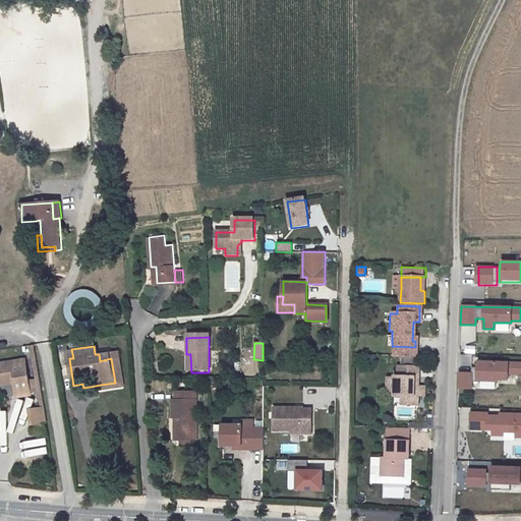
[(415,347),(392,346),(391,356),(400,356),(400,366),(414,366),(415,347)]
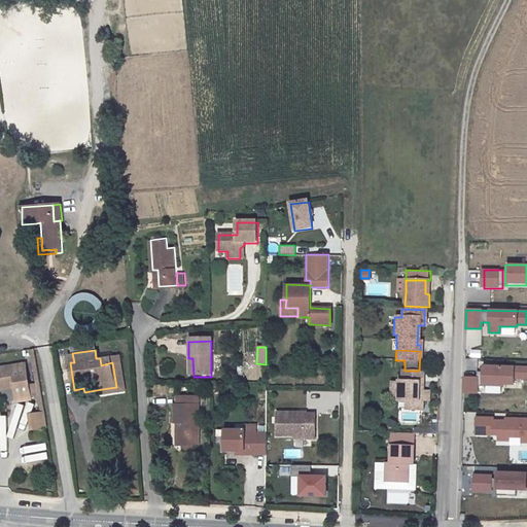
[(471,350),(471,358),(483,358),(483,350),(471,350)]
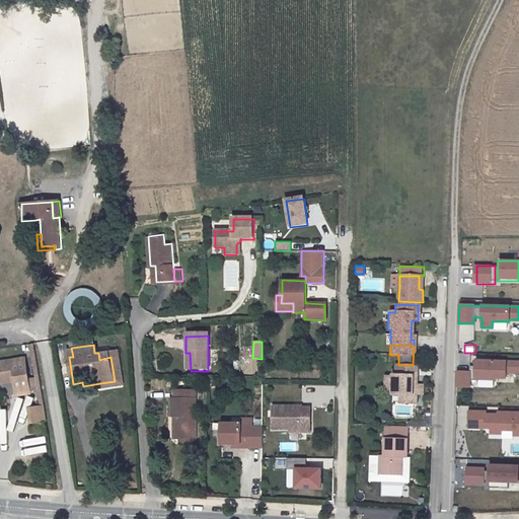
[(121,356),(110,357),(115,381),(100,383),(101,394),(127,389),(121,356)]
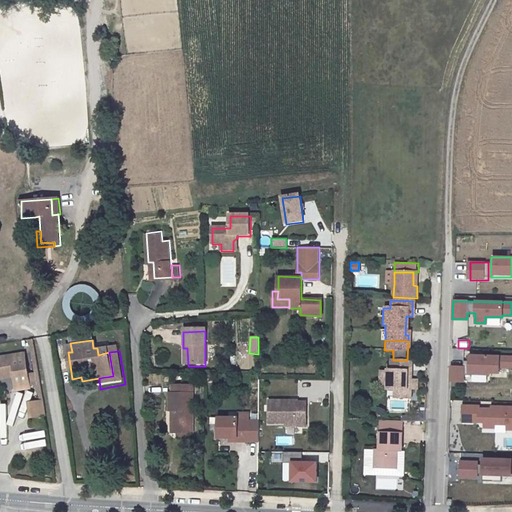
[(462,368),(451,367),(450,381),(461,381),(461,375),(468,375),(468,373),(488,374),(488,372),(498,373),(498,368),(511,368),(511,356),(468,355),(467,361),(462,360),(462,368)]
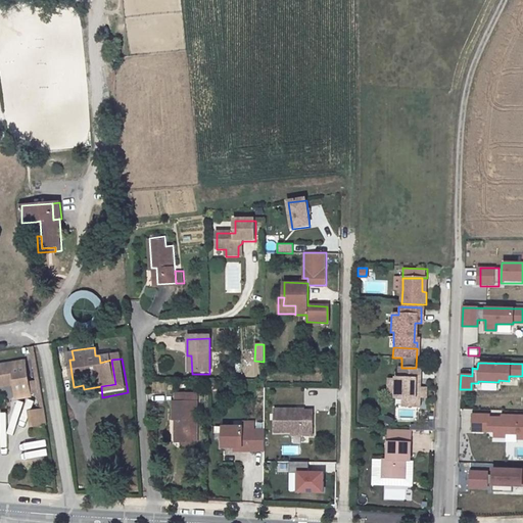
[(392,377),(391,399),(400,399),(399,407),(418,408),(418,397),(409,397),(410,378),(414,379),(418,379),(419,368),(416,368),(401,368),(396,367),(395,378),(392,377)]
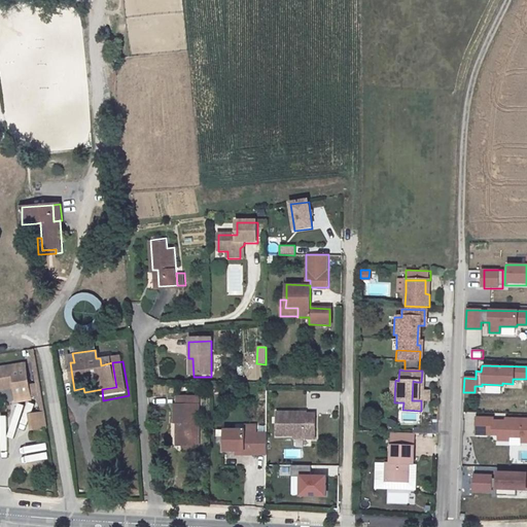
[(27,374),(0,378),(0,399),(16,397),(19,409),(33,406),(30,391),(27,374)]
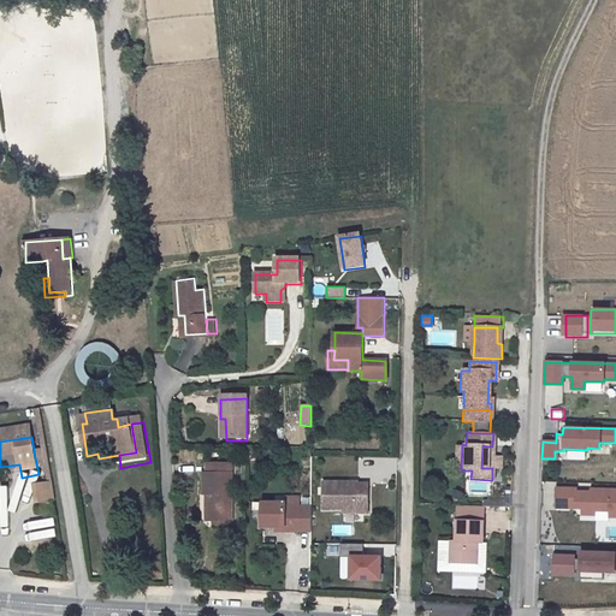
[(487,446),(483,445),(481,468),(492,468),(502,468),(502,456),(487,455),(487,446)]
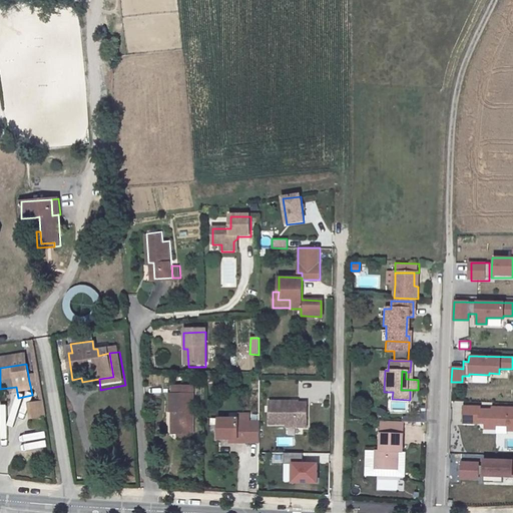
[(81,378),(72,380),(74,394),(83,392),(82,382),(81,378)]
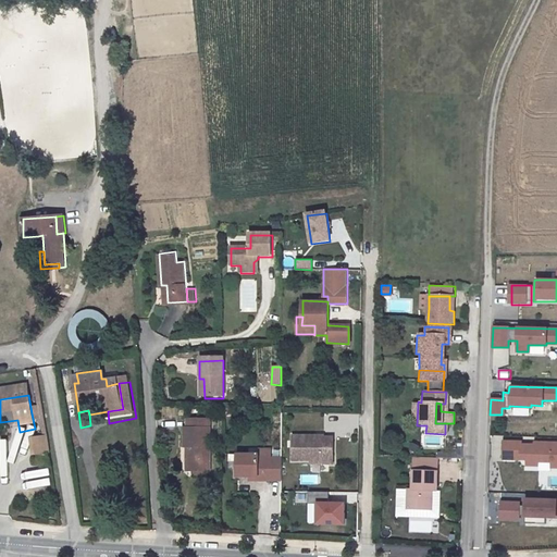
[(45,428),(42,411),(32,413),(35,429),(45,428)]
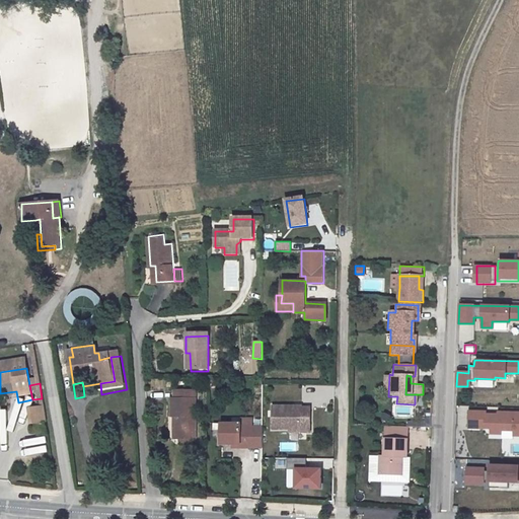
[(193,391),(171,391),(171,400),(170,400),(170,417),(172,417),(173,438),(193,439),(193,391)]
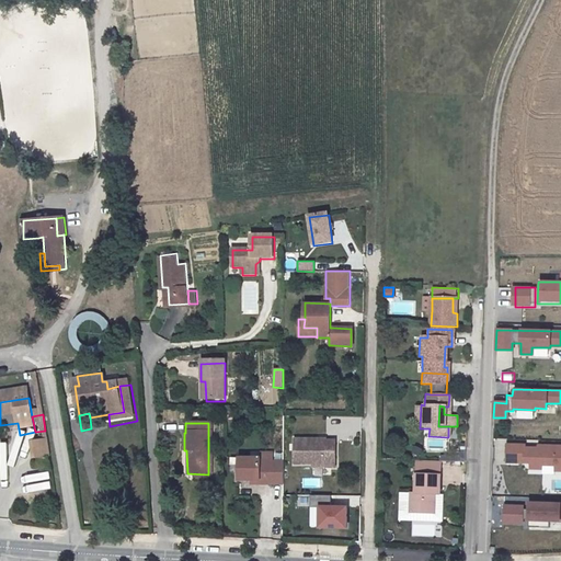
[(50,439),(34,441),(35,458),(52,457),(50,439)]
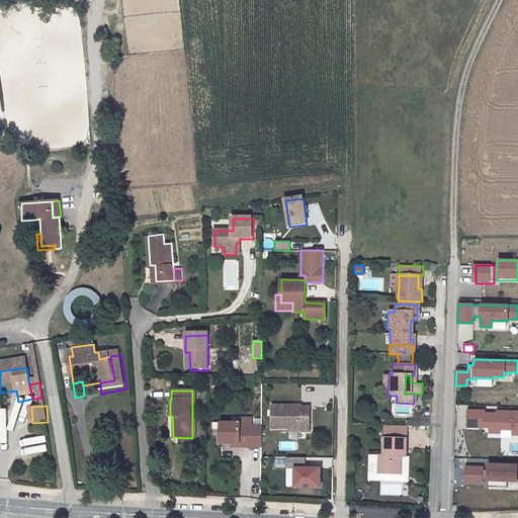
[(271,429),(300,429),(300,432),(310,432),(310,408),(300,408),(300,406),(272,406),(271,429)]
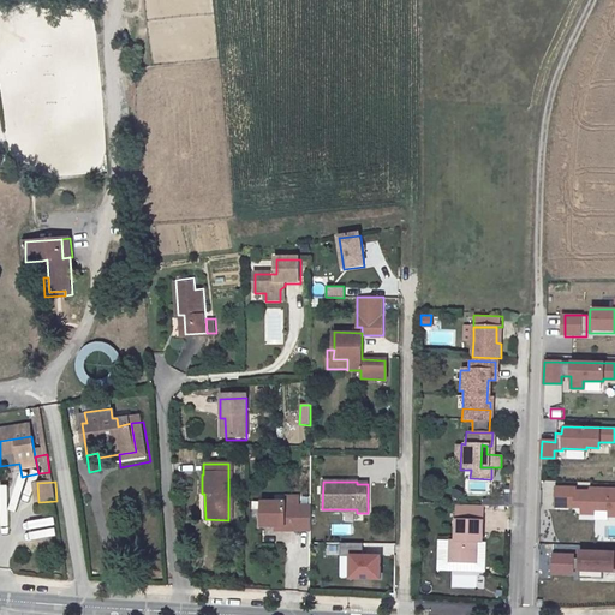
[(574,488),(555,488),(554,507),(580,507),(580,513),(591,513),(591,508),(608,509),(608,517),(614,515),(614,489),(589,488),(589,491),(574,490),(574,488)]
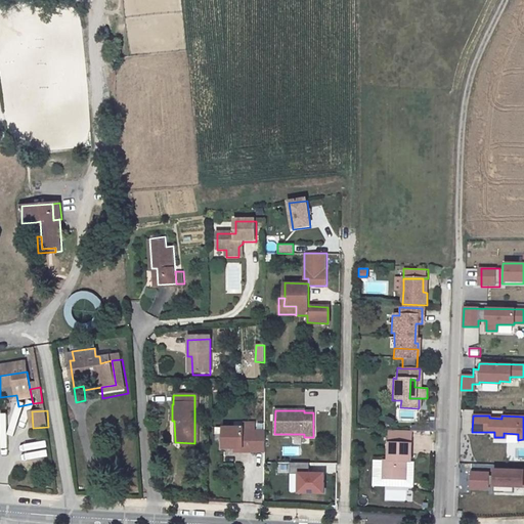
[(242,428),(242,431),(253,431),(253,423),(242,423),(242,428)]
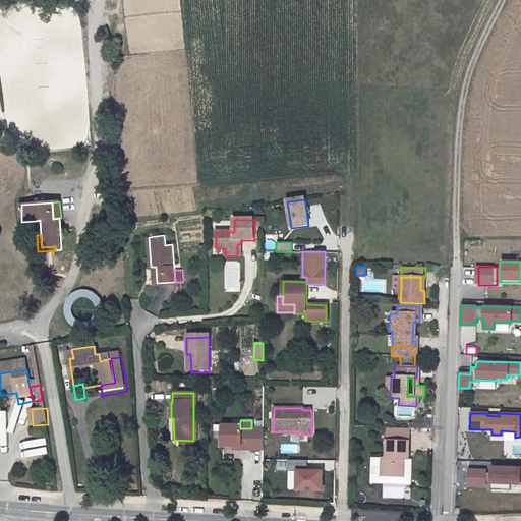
[(251,451),(251,428),(240,428),(240,425),(219,425),(219,448),(240,447),(240,451),(251,451)]
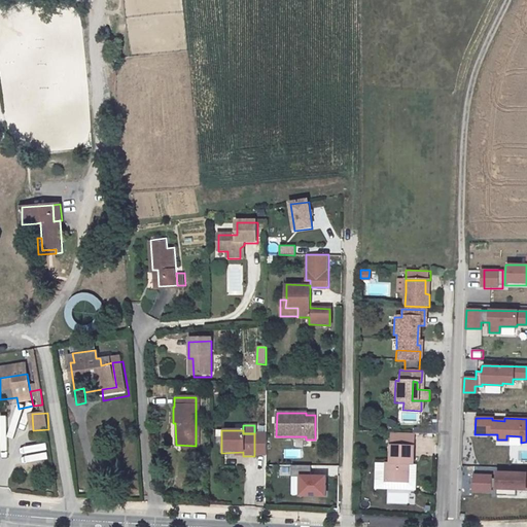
[(384,431),(383,465),(378,464),(378,483),(403,485),(405,466),(409,466),(411,433),(401,432),(384,431)]
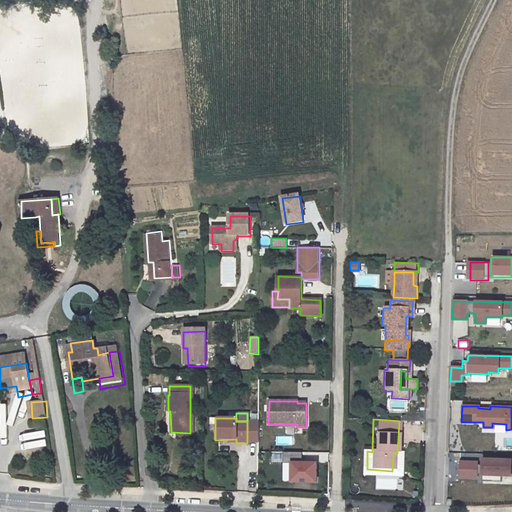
[(247,443),(257,443),(257,421),(247,421),(247,443)]
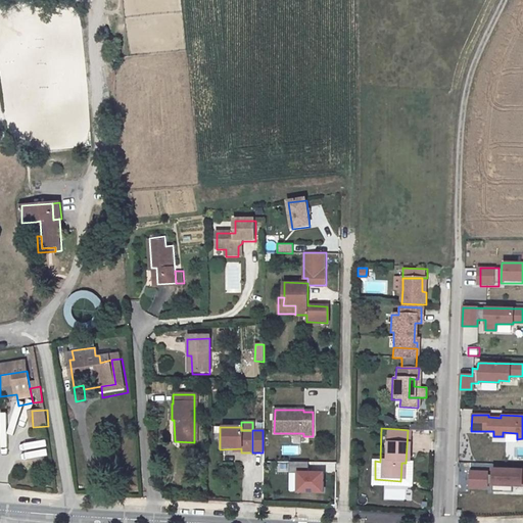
[(365,461),(364,479),(375,479),(375,461),(365,461)]
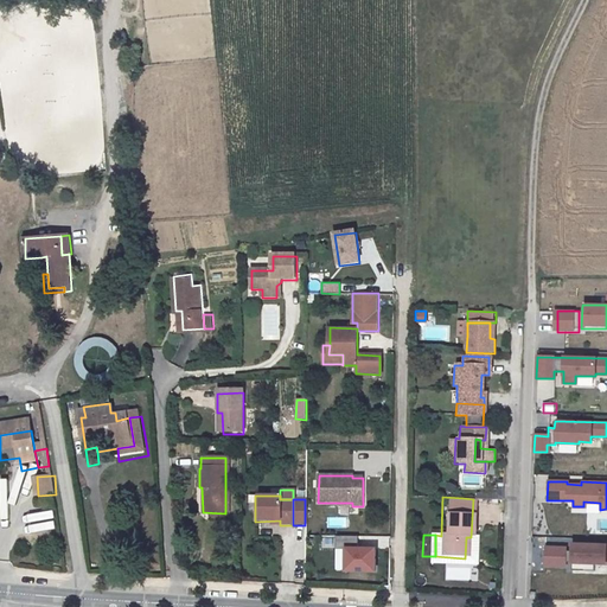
[(375,573),(375,550),(357,550),(358,538),(336,537),(334,550),(345,551),(345,573),(375,573)]
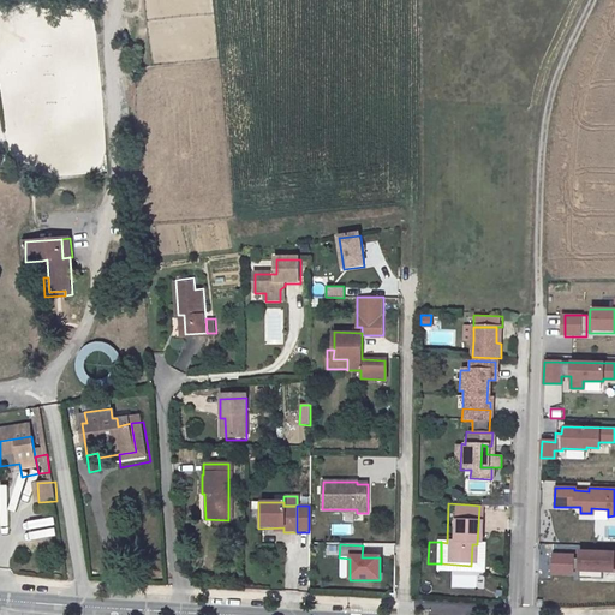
[(572,555),(550,554),(550,572),(569,573),(569,568),(579,568),(578,577),(599,578),(599,571),(614,571),(614,553),(579,551),(578,557),(572,557),(572,555)]
